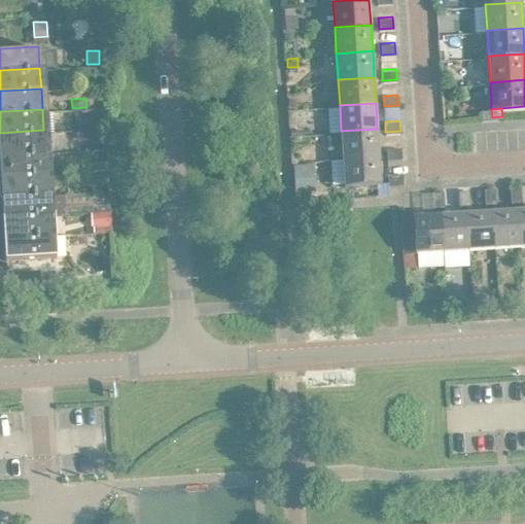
[(99,126),(94,127),(94,148),(106,148),(105,126),(99,126)]
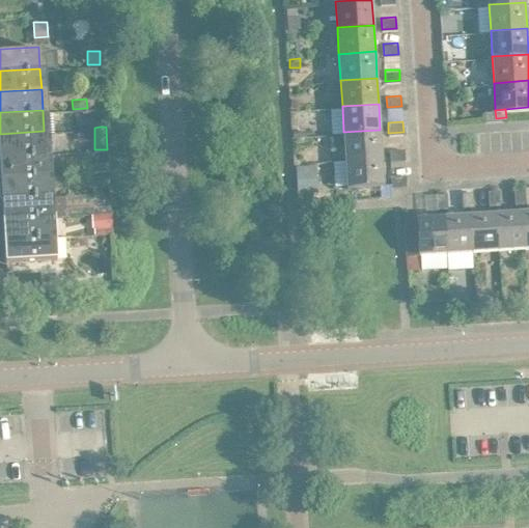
[(343,132),(345,158),(382,156),(380,130),(343,132)]
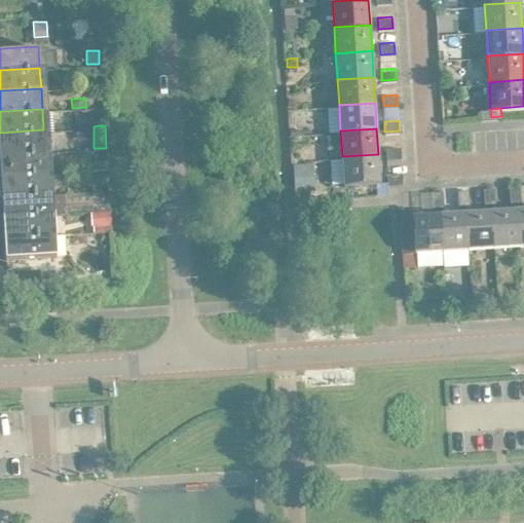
[(0,153),(44,150),(43,129),(0,133),(0,153)]
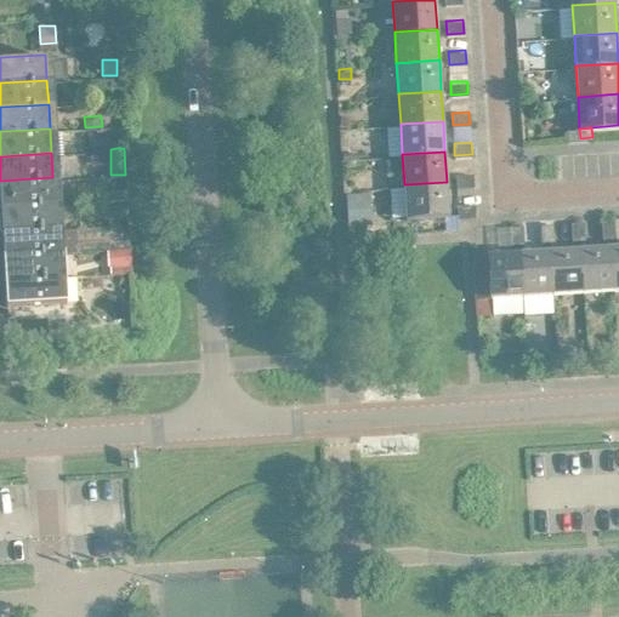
[(473,186),(473,183),(472,172),(455,173),(456,186),(473,186)]
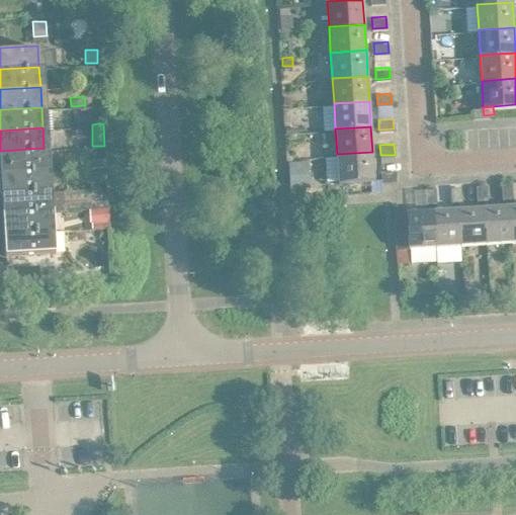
[(0,161),(1,171),(46,168),(44,148),(0,151),(0,161)]
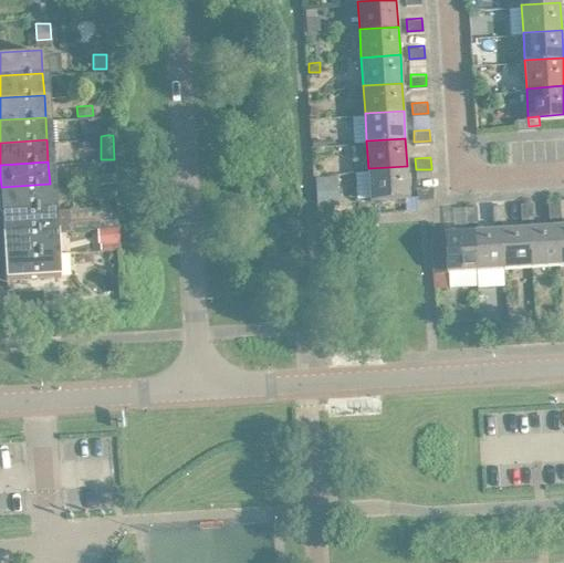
[(407,166),(368,168),(369,196),(369,197),(409,195),(409,194),(407,166)]
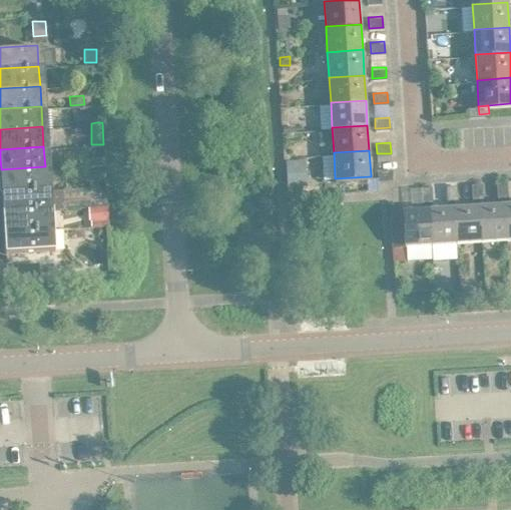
[(104,154),(84,155),(84,165),(105,163),(104,154)]
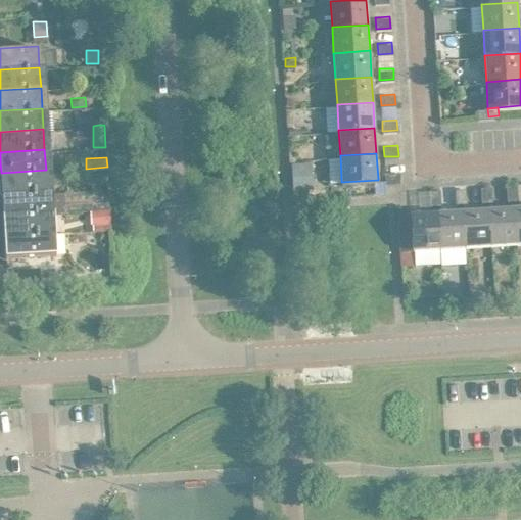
[(312,160),(291,161),(292,188),(313,187),(312,160)]
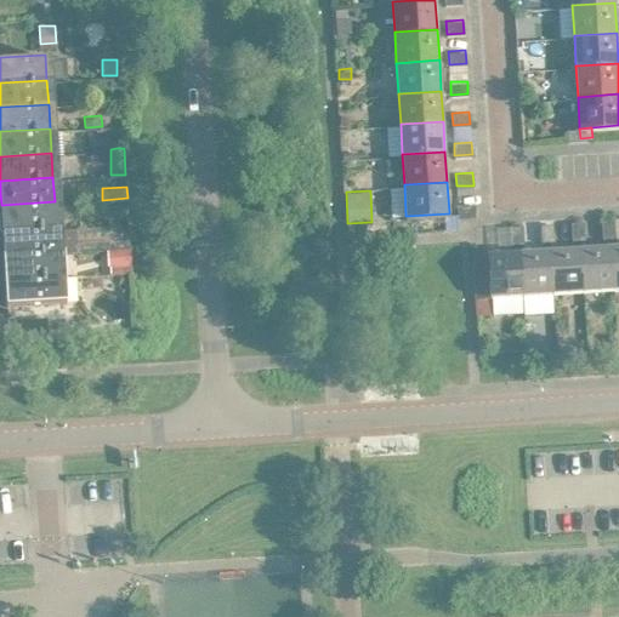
[(1,205),(3,229),(56,226),(55,201),(1,205)]
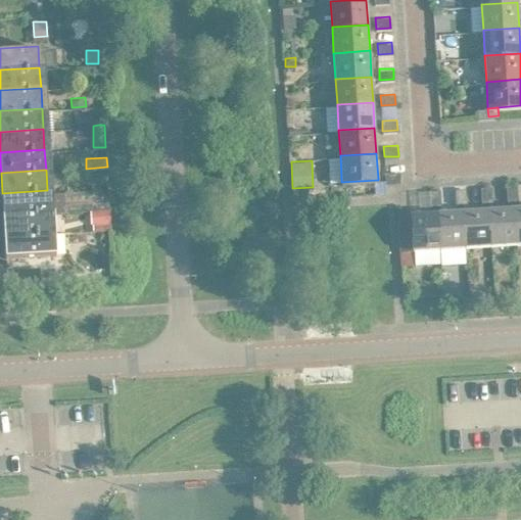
[(385,172),(385,180),(386,183),(400,182),(399,171),(385,172)]
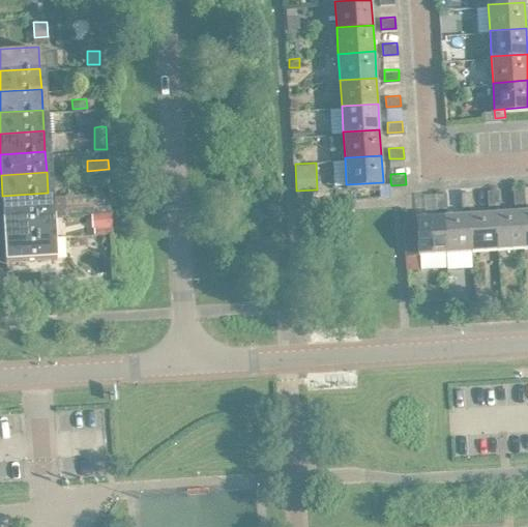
[(512,186),(514,202),(525,201),(524,186),(512,186)]
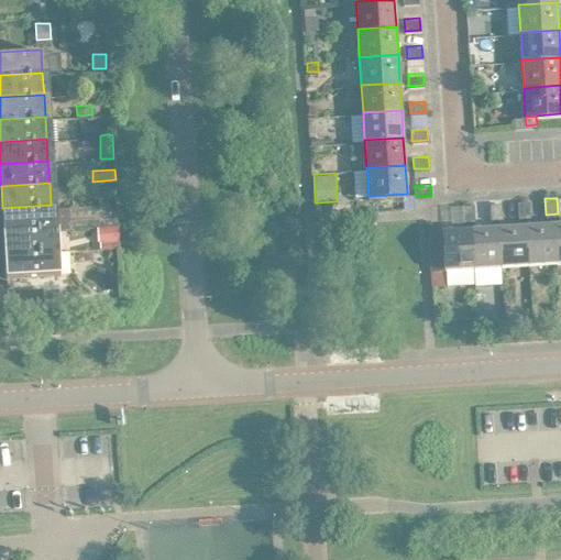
[(517,200),(518,216),(530,215),(529,199),(517,200)]
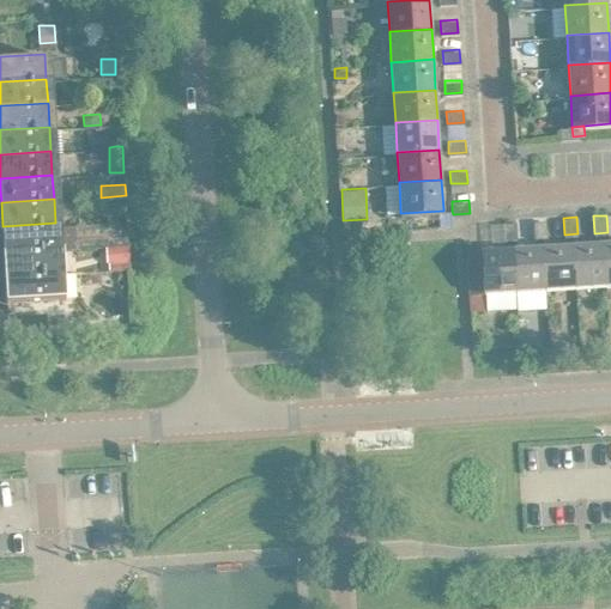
[(533,220),(534,237),(548,236),(546,219),(533,220)]
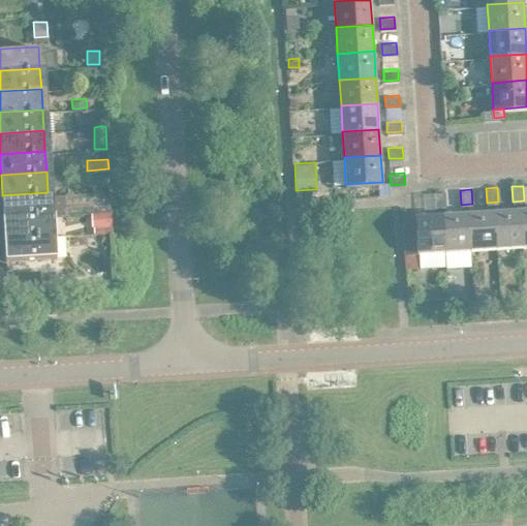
[(434,191),(435,206),(445,206),(445,191),(434,191)]
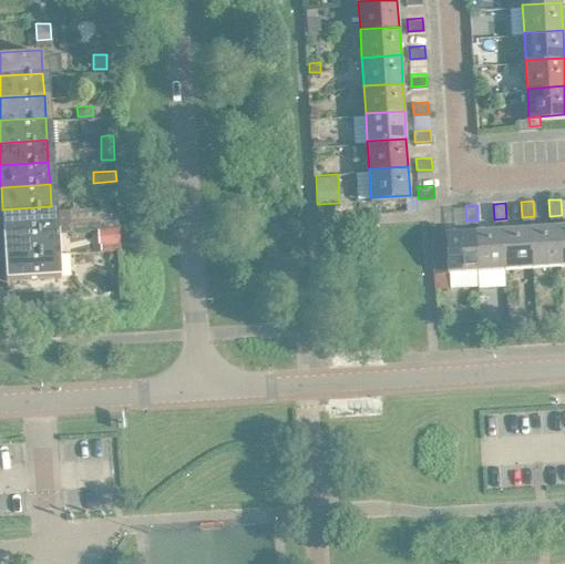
[(2,209),(3,232),(52,228),(51,206),(2,209)]
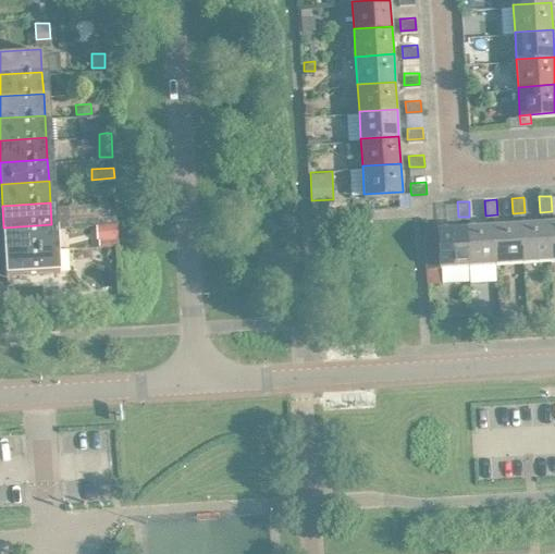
[(547,220),(520,222),(522,260),(551,258),(547,220)]
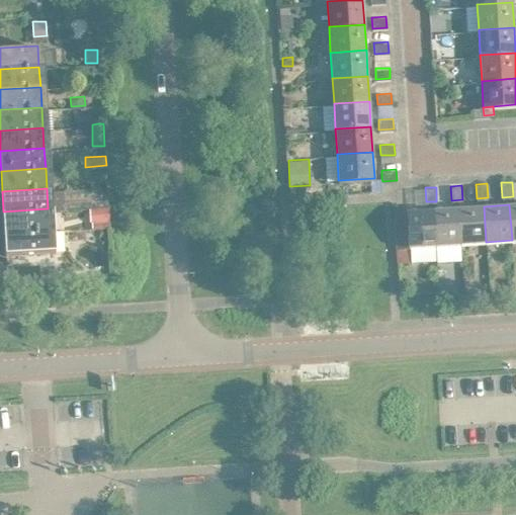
[(109,205),(89,206),(90,220),(109,219),(109,205)]
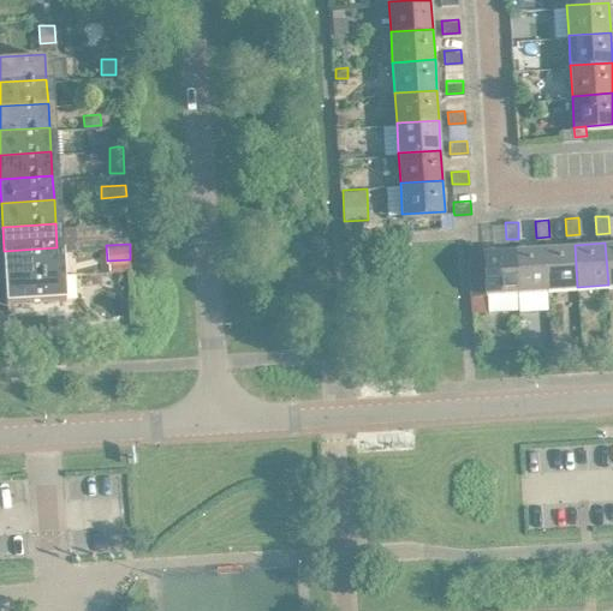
[(575,245),(545,247),(547,288),(577,287),(575,245)]
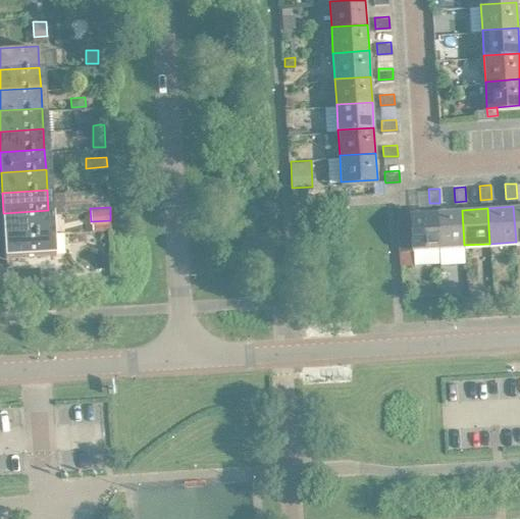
[(3,213),(4,234),(50,230),(48,210),(3,213)]
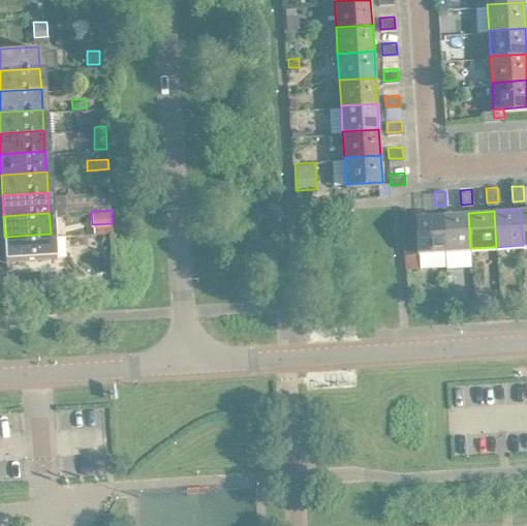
[(468,213),(442,214),(444,250),(470,248),(468,213)]
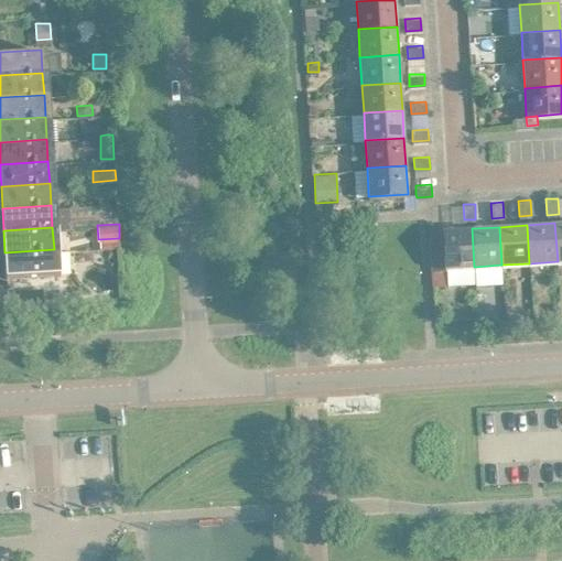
[(474,267),(472,228),(444,230),(444,229),(429,230),(432,270),(446,269),(446,268),(474,267)]
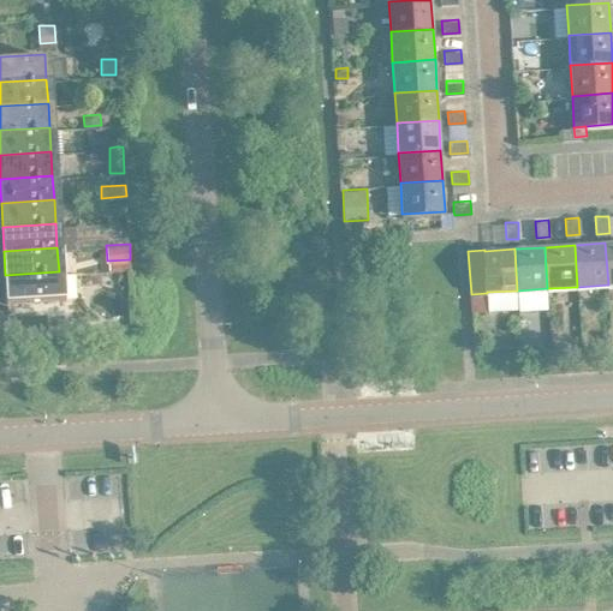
[(59,271),(5,275),(0,275),(0,300),(60,297),(59,271)]
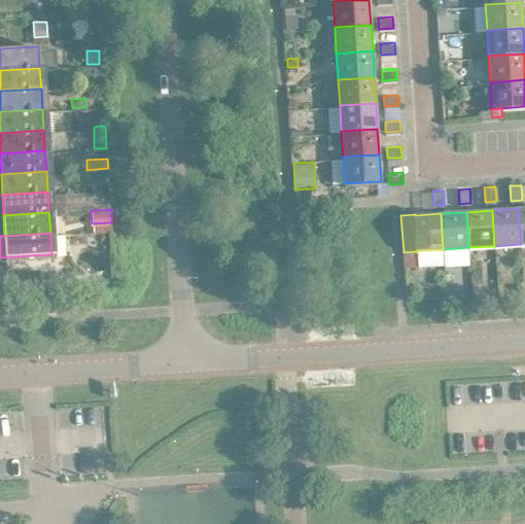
[(6,270),(7,284),(36,282),(36,268),(6,270)]
